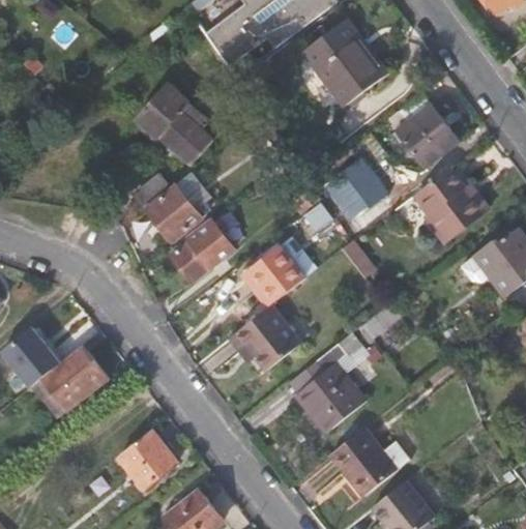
[(204,0),(187,12),(188,15),(207,0),(204,0)]
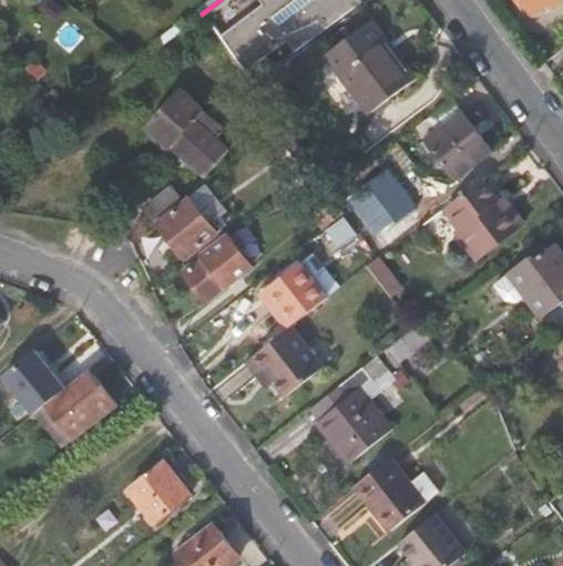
[(222,0),(202,16),(246,76),(249,82),(359,1),(358,0),(222,0)]
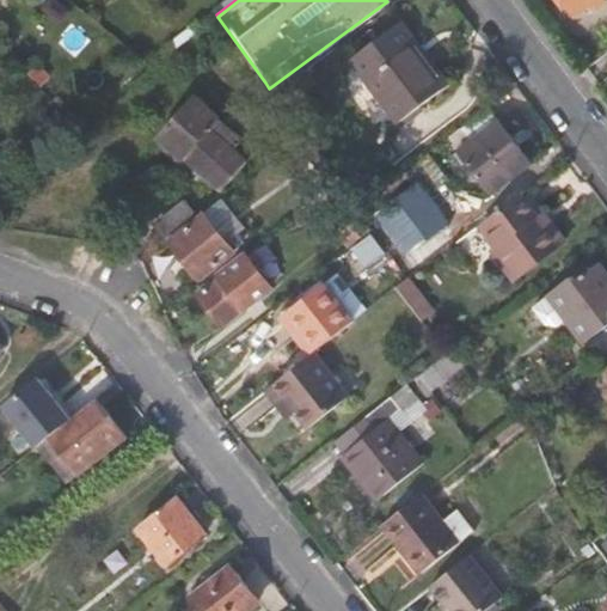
[(557,0),(569,14),(588,0),(557,0)]
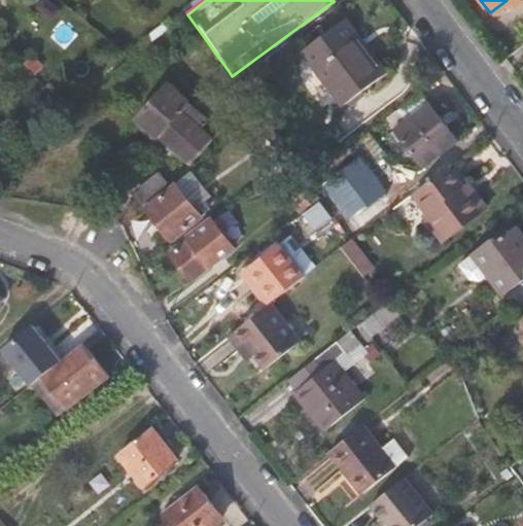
[(338,106),(376,77),(349,41),(355,37),(341,18),(297,48),(338,106)]
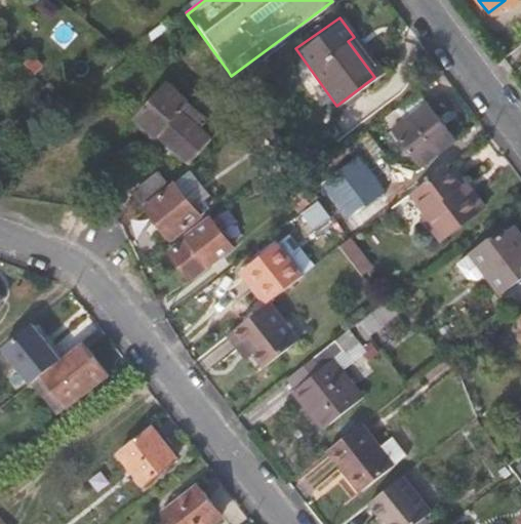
[(381,73),(354,37),(348,41),(374,77),(381,73)]
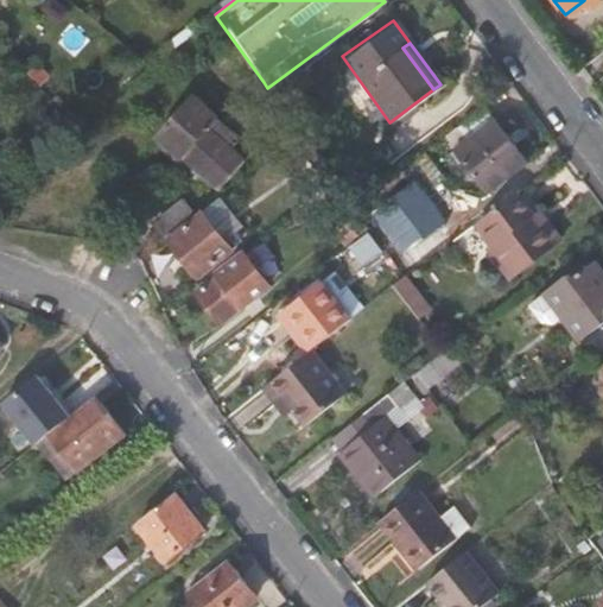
[(50,75),(37,62),(26,73),(40,86),(50,75)]
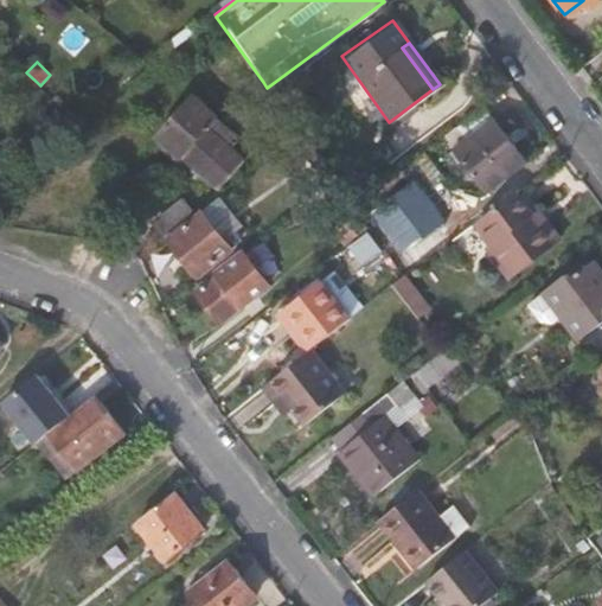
[(190,95),(155,135),(213,189),(239,158),(226,147),(235,138),(212,117),(213,115),(190,95)]
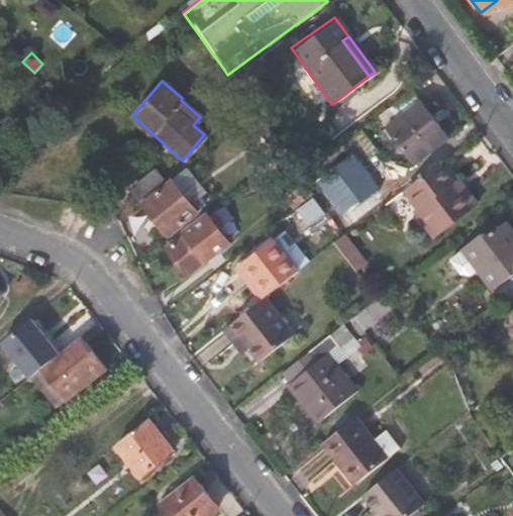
[(445,138),(409,89),(376,115),(413,164),(445,138)]
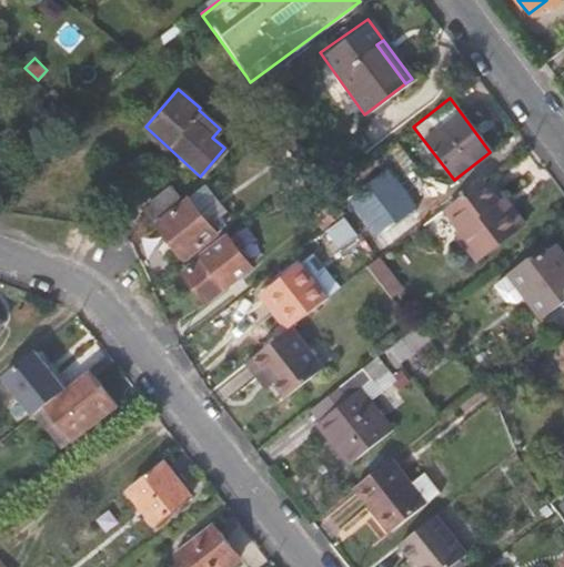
[(398,142),(382,154),(396,173),(410,184),(422,173),(398,142)]
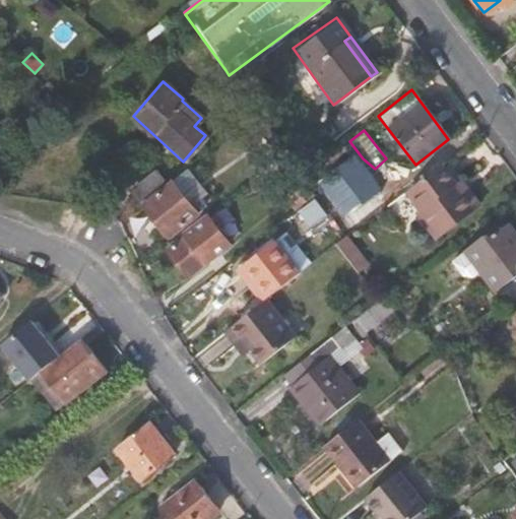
[(300,177),(309,189),(350,157),(341,144),(300,177)]
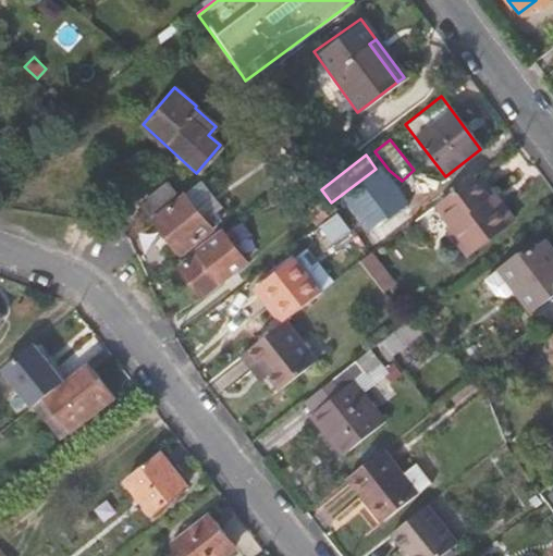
[(415,219),(376,169),(331,202),(335,209),(369,252),(413,220),(415,219)]
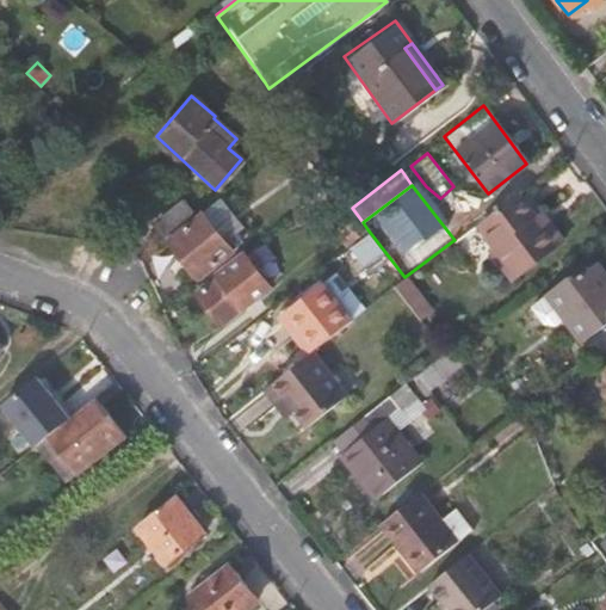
[(540,225),(517,192),(474,225),(490,246),(487,250),(509,278),(560,240),(544,222),(540,225)]
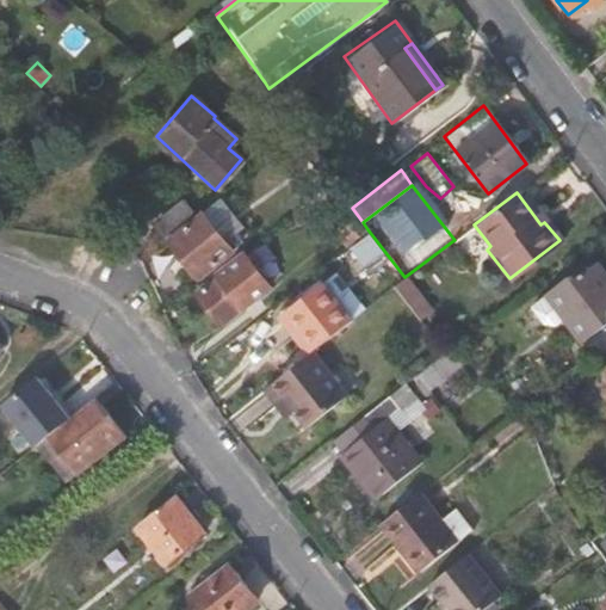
[(223,198),(203,211),(166,240),(197,279),(233,251),(240,244),(234,235),(246,227),(223,198)]
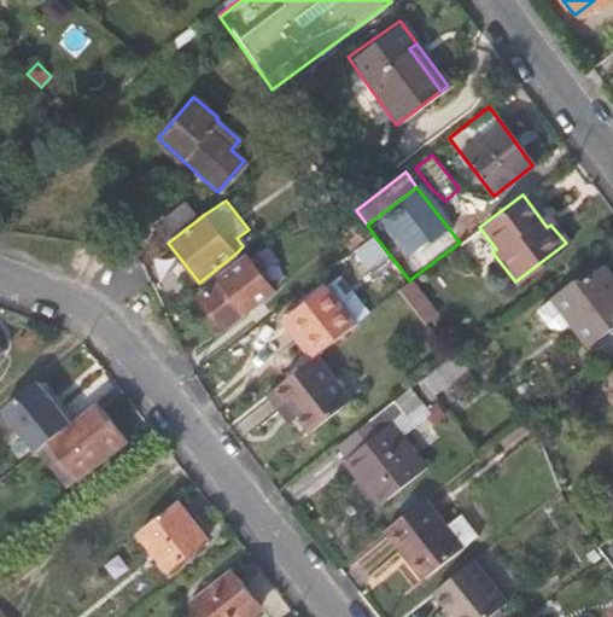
[(153,225),(165,242),(197,216),(185,202),(153,225)]
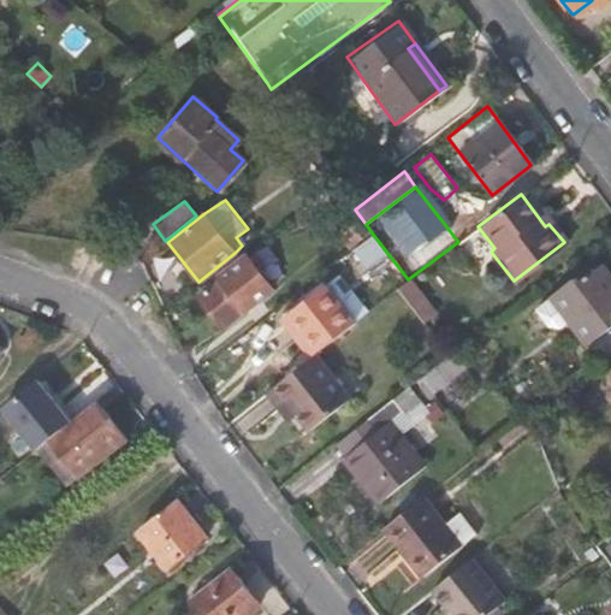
[(338,216),(357,241),(371,231),(366,224),(355,210),(351,206),(338,216)]
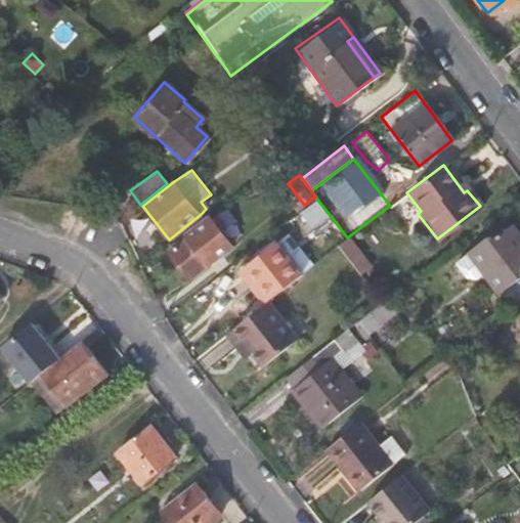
[(228,249),(204,216),(179,234),(183,238),(167,251),(187,280),(228,249)]
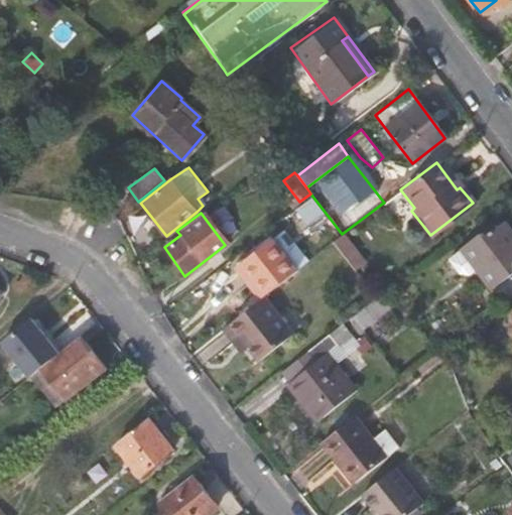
[(479,268),(503,300),(511,293),(511,238),(500,222),(482,236),(480,233),(463,246),(448,257),(459,273),(470,274),(479,268)]
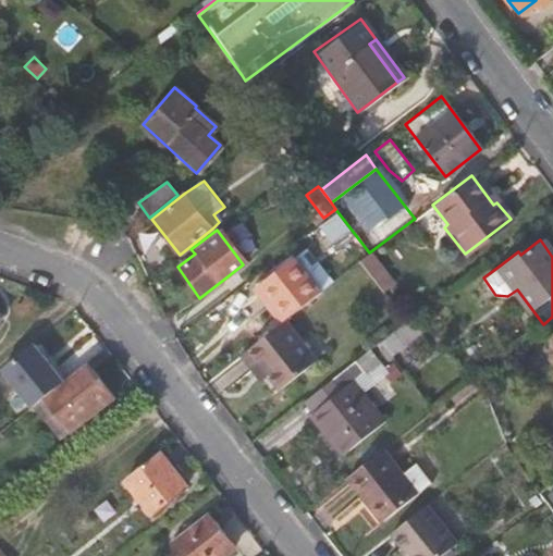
[(392,285),(369,254),(357,262),(381,293),(392,285)]
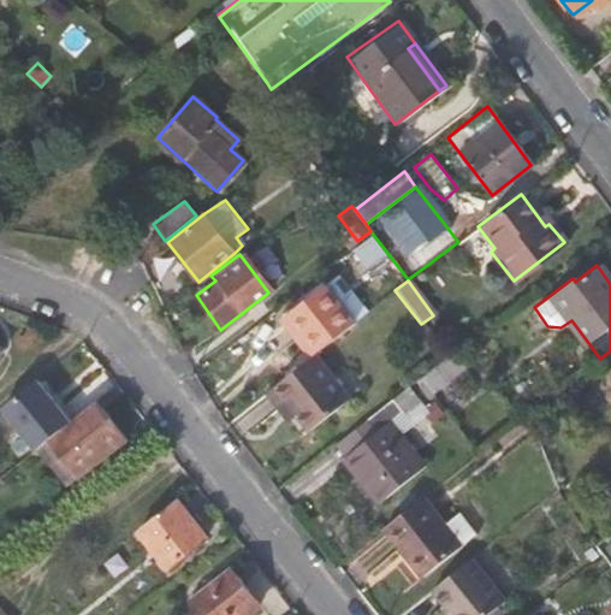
[(288,314),(316,353),(351,325),(322,289),(288,314)]
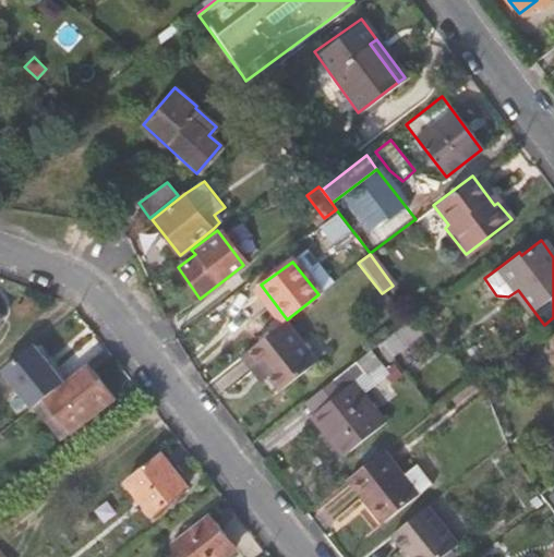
[(422,331),(411,318),(404,324),(392,333),(404,346),(422,331)]
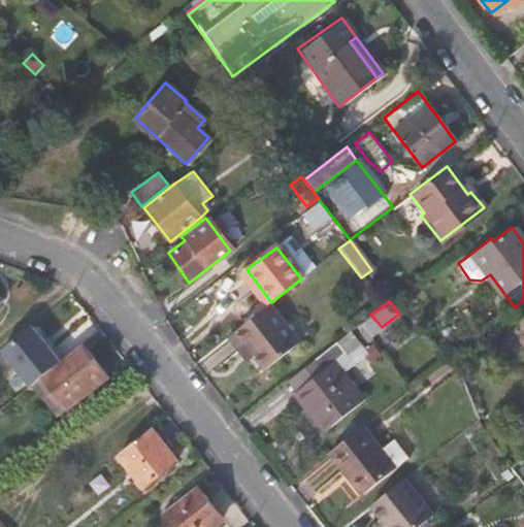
[(228,335),(238,349),(243,346),(249,353),(263,371),(299,342),(269,303),(228,335)]
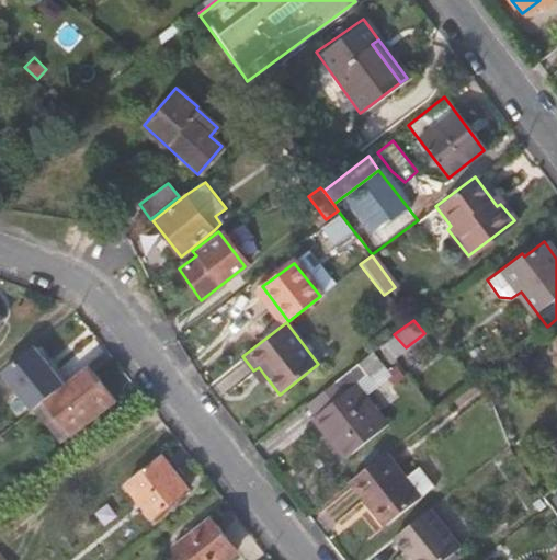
[(1,369),(32,408),(43,399),(64,384),(33,345),(1,369)]
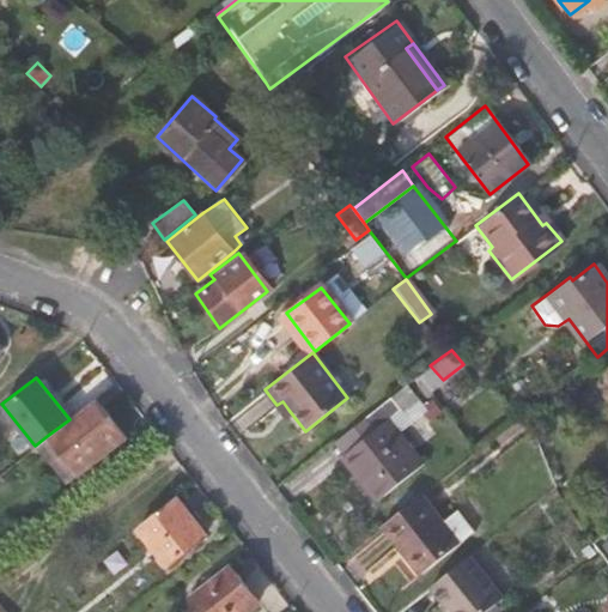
[(363,440),(339,458),(372,502),(420,465),(395,431),(424,408),(406,385),(353,425),(363,440)]
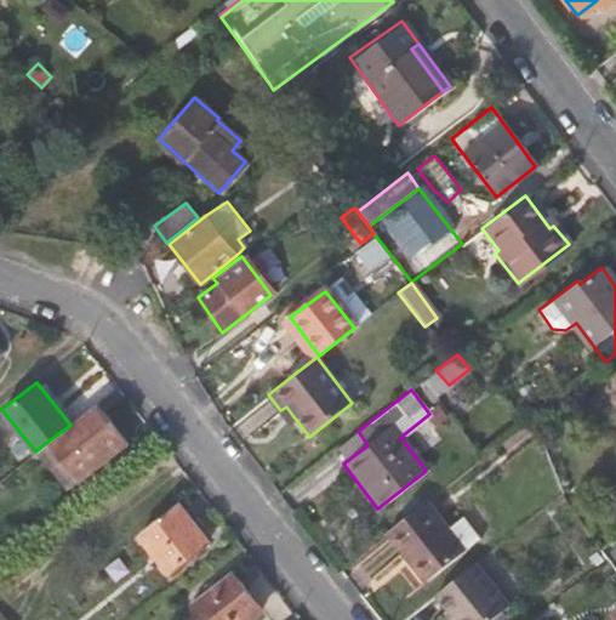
[(126,442),(96,404),(70,425),(47,442),(79,481),(126,442)]
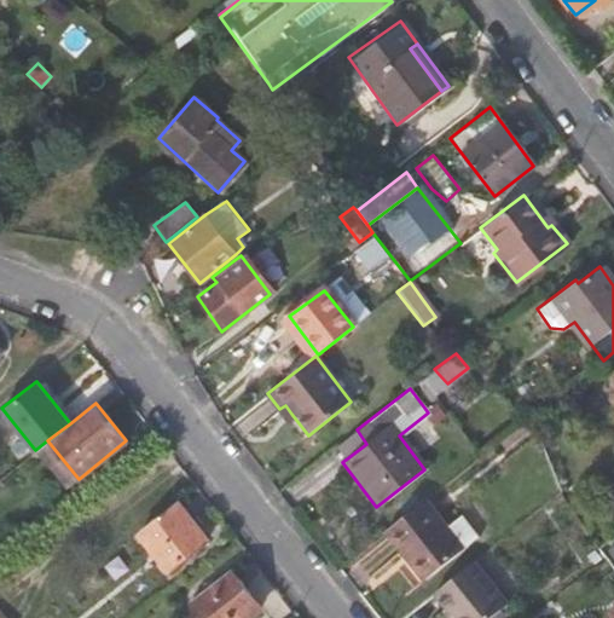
[(287,419),(291,414),(285,405),(279,409),(287,419)]
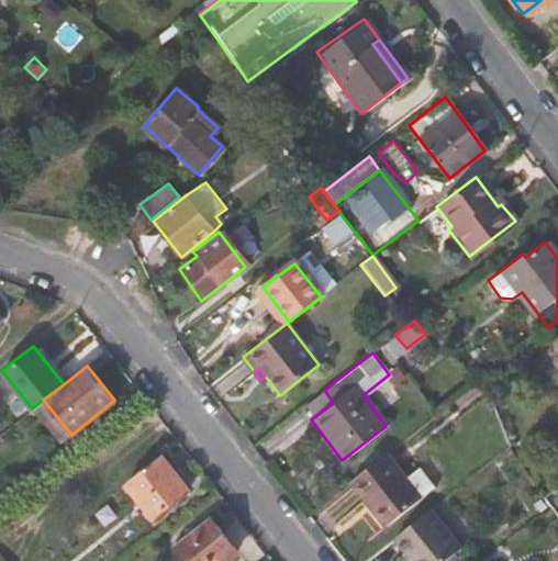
[(302,407),(311,419),(333,403),(324,390),(302,407)]
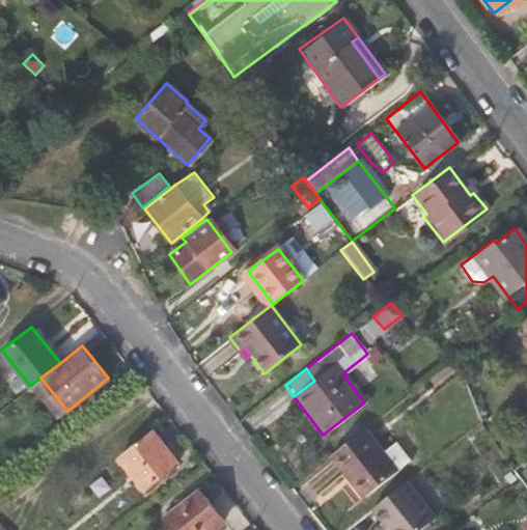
[(67,411),(40,378),(30,386),(29,387),(56,420),(67,411)]
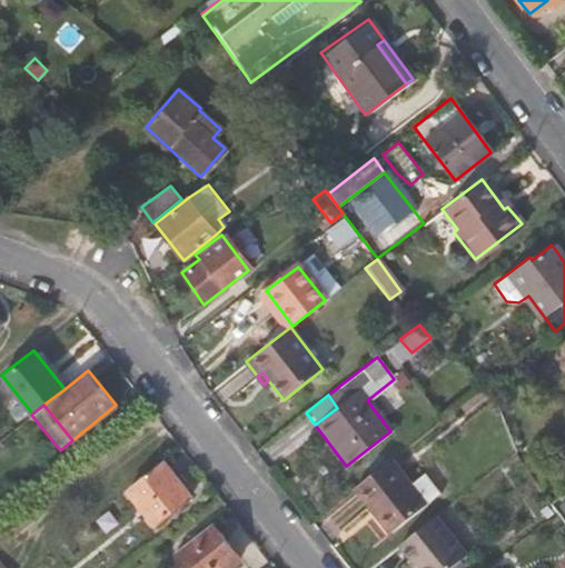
[(418,478),(399,451),(352,488),(387,532),(447,487),(432,467),(418,478)]
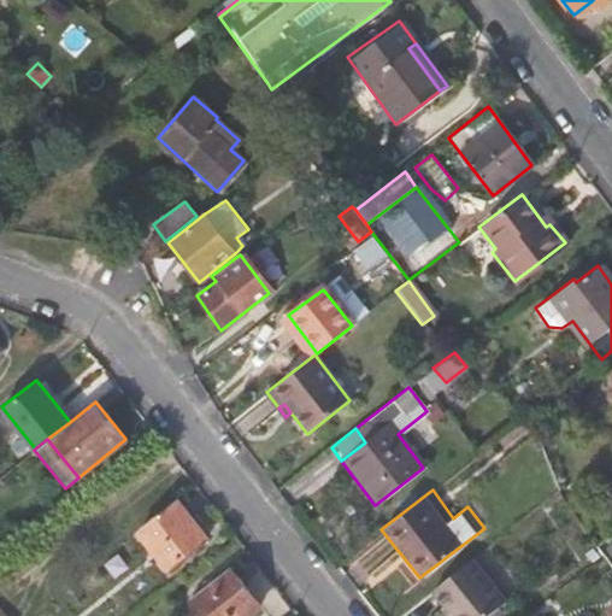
[(206,538),(176,499),(136,531),(165,568),(206,538)]
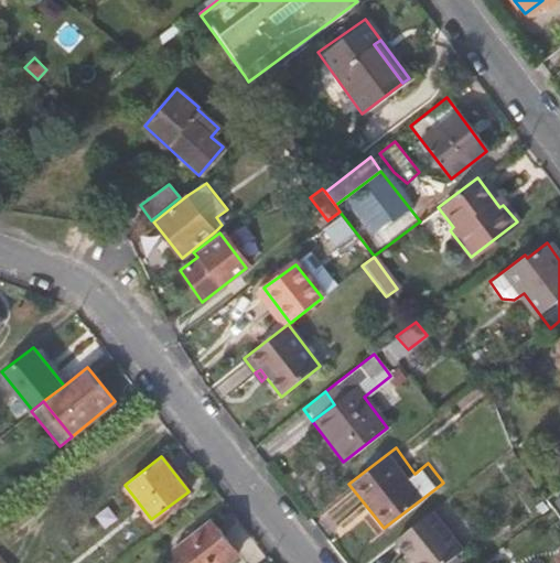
[(445,562),(461,552),(431,511),(395,539),(407,558),(411,553),(418,562),(445,562)]
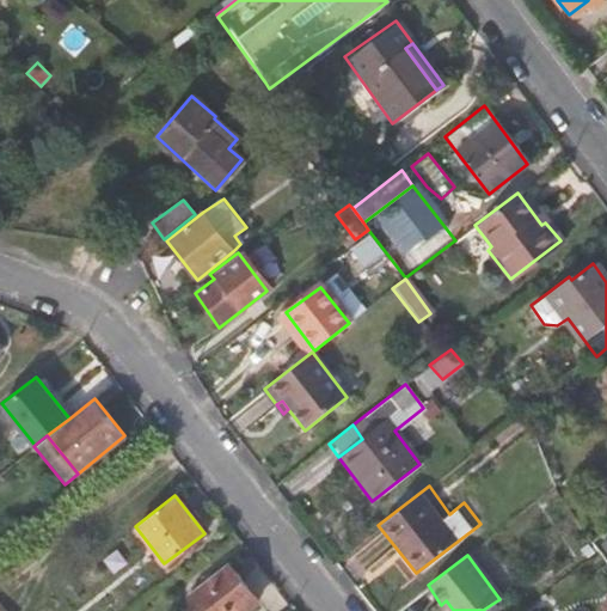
[(227,564),(189,594),(201,610),(243,610),(257,600),(227,564)]
